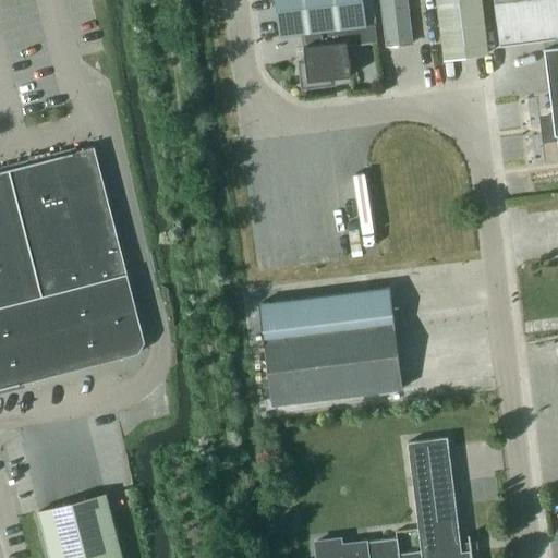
[(274,0),(278,36),(308,33),(310,45),(303,46),(304,61),(300,62),(303,86),(331,83),(331,79),(350,76),(344,28),(366,26),(362,0),(274,0)]
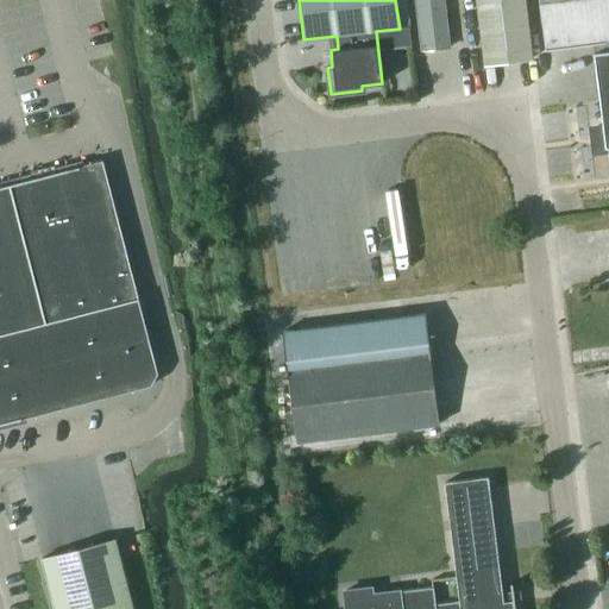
[(444,0),(415,0),(421,50),(450,46),(444,0)]
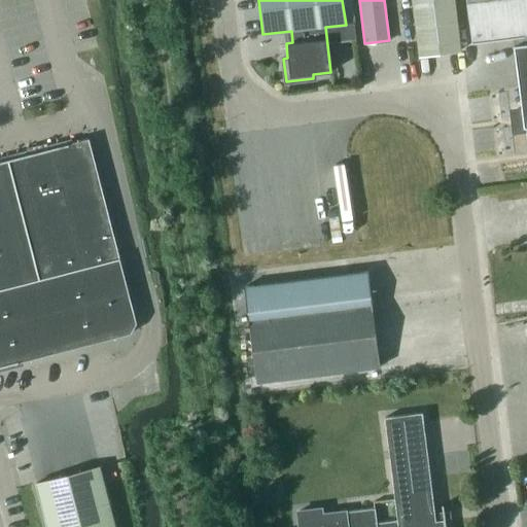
[(454,0),(412,0),(420,55),(461,49),(454,0)]
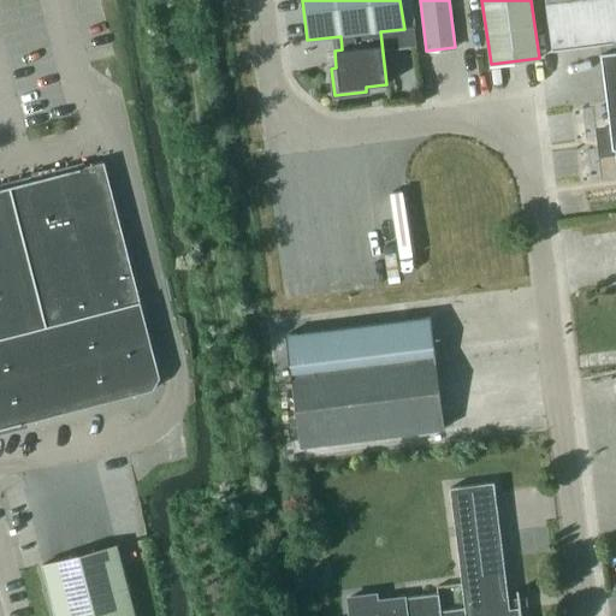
[(615,148),(615,150),(615,0),(545,0),(552,49),(599,43),(610,128),(602,129),(604,149),(615,148)]
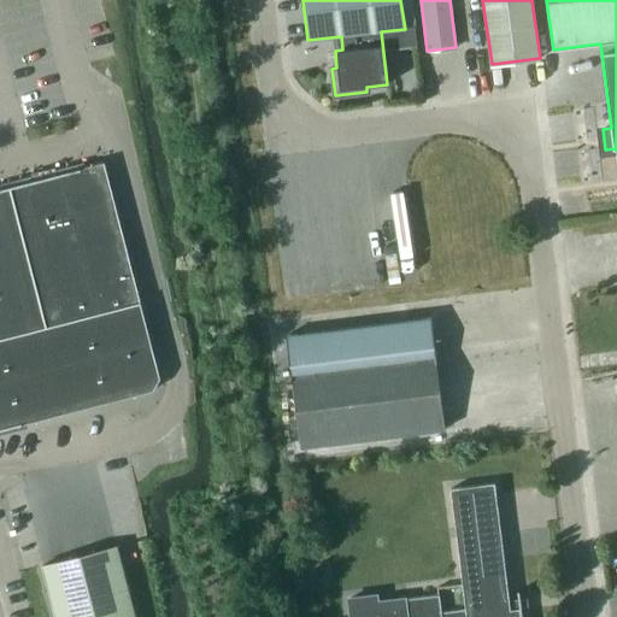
[(11,188),(47,325),(137,300),(105,164),(11,188)]
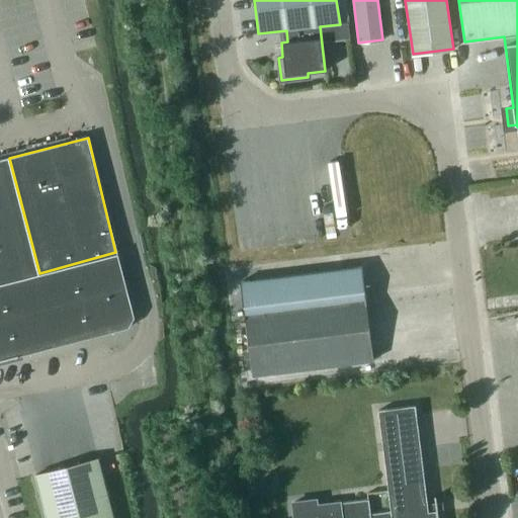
[(0,159),(0,283),(39,273),(9,158),(0,159)]
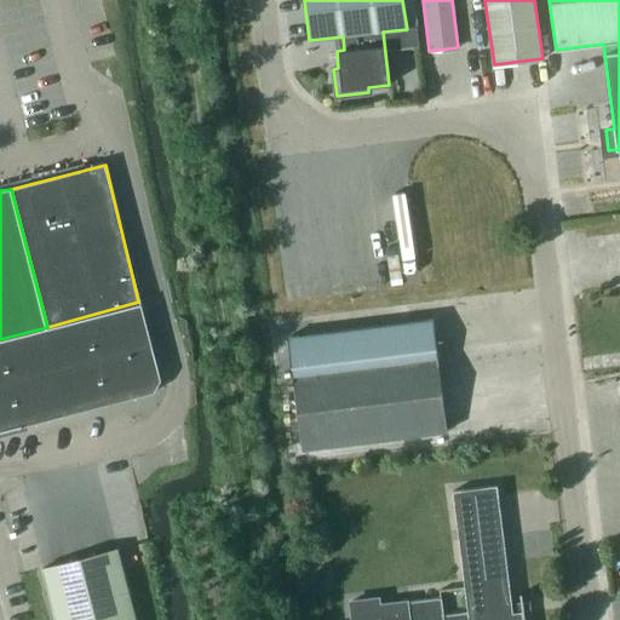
[(0,432),(154,394),(161,382),(138,302),(47,327),(0,339),(0,432)]
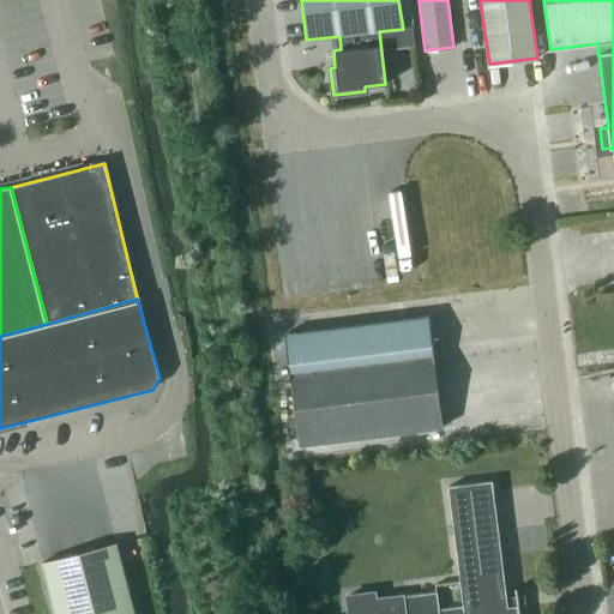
[(428,315),(286,333),(299,445),(443,427),(428,315)]
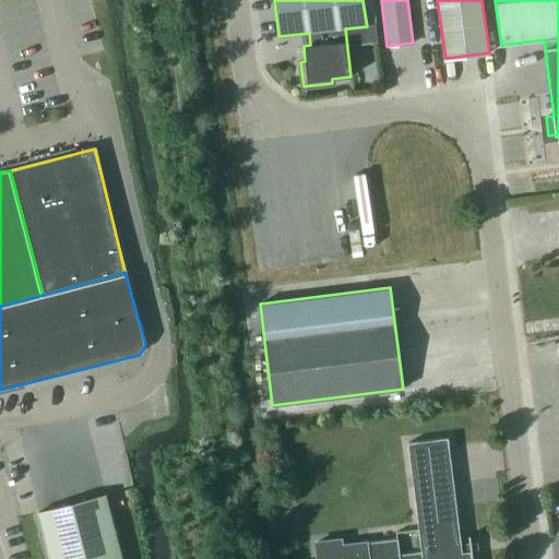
[(341,539),(317,543),(318,558),(473,558),(472,551),(462,552),(461,544),(448,438),(408,442),(421,551),(399,555),(396,538),(342,545),(341,539)]
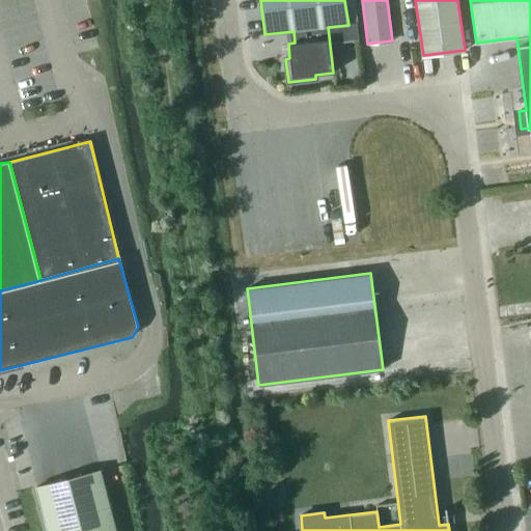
[(116,530),(101,470),(37,486),(36,486),(48,530),(116,530)]
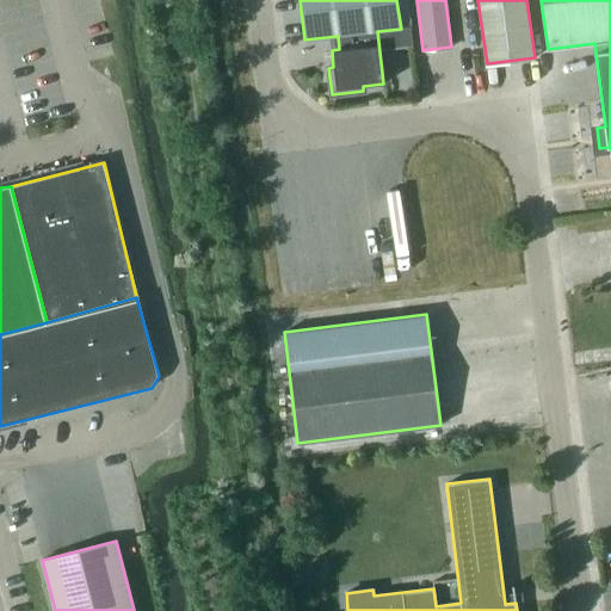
All buildings are outlined.
